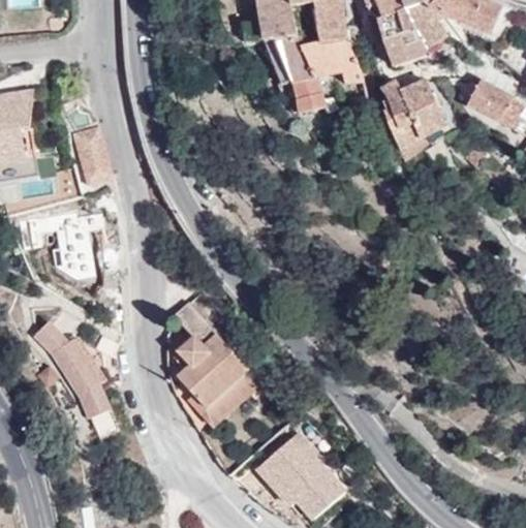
[(256,0),(260,21),(265,41),(275,40),(297,37),(291,7),(290,0),(256,0)]
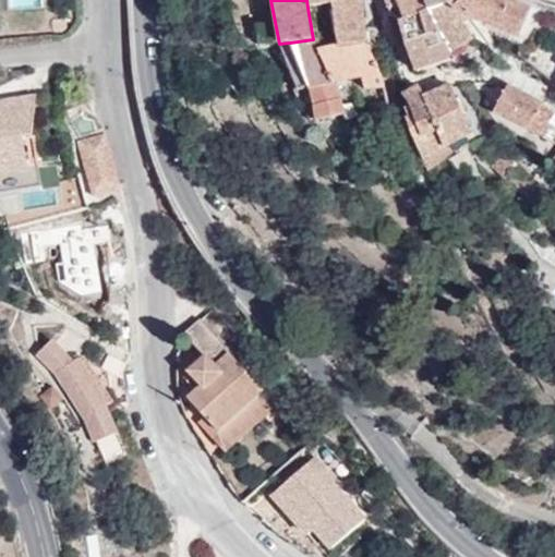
[(306,0),(308,8),(330,4),(336,44),(336,46),(365,41),(359,0),(306,0)]
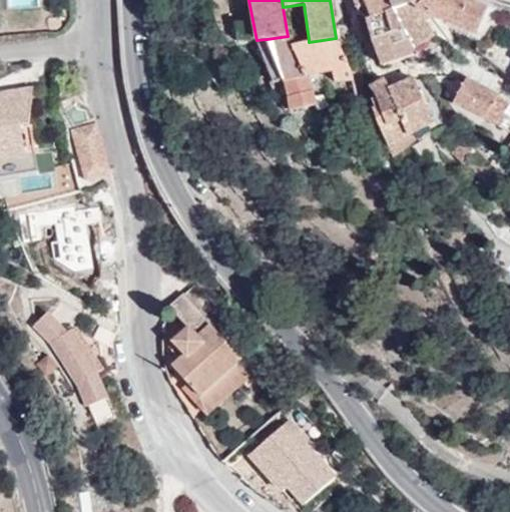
[(351,0),(356,14),(360,17),(365,19),(392,9),(409,2),(410,2),(409,0),(351,0)]
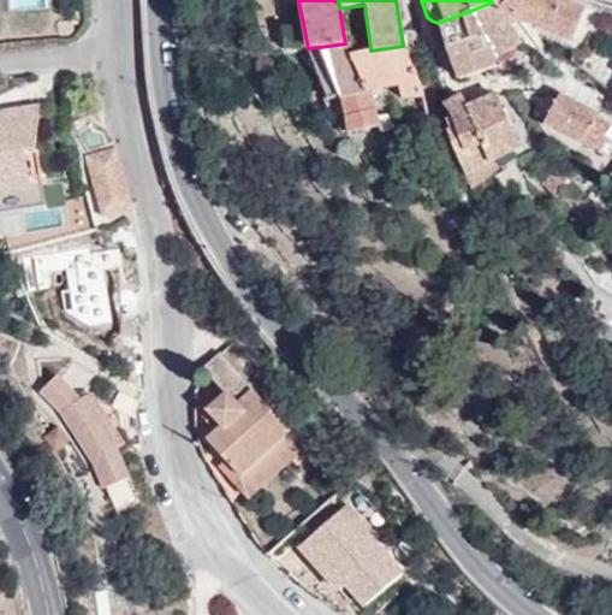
[(583,10),(559,0),(495,0),(492,3),(493,5),(500,12),(515,18),(571,42),(583,10)]
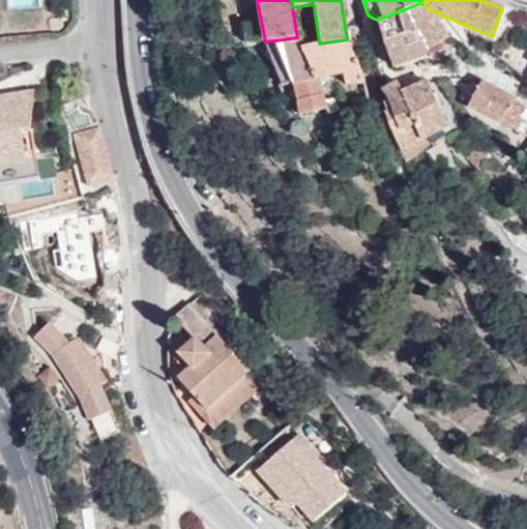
[(425,4),(423,2),(422,2),(405,9),(414,31),(427,52),(447,36),(444,31),(439,21),(443,16),(431,10),(425,4)]
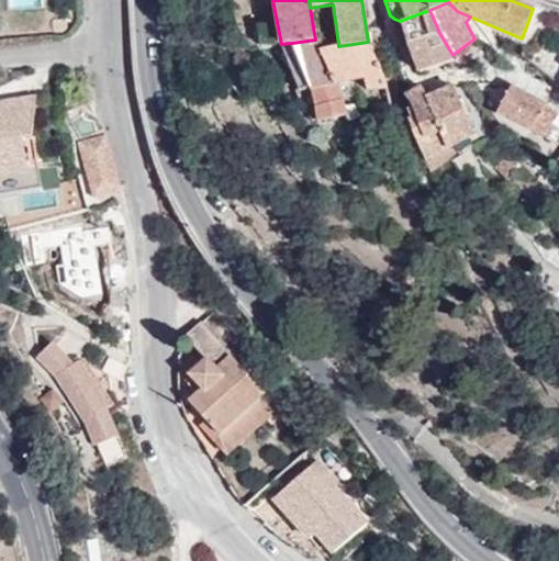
[(429,10),(400,21),(407,44),(439,33),(429,10)]
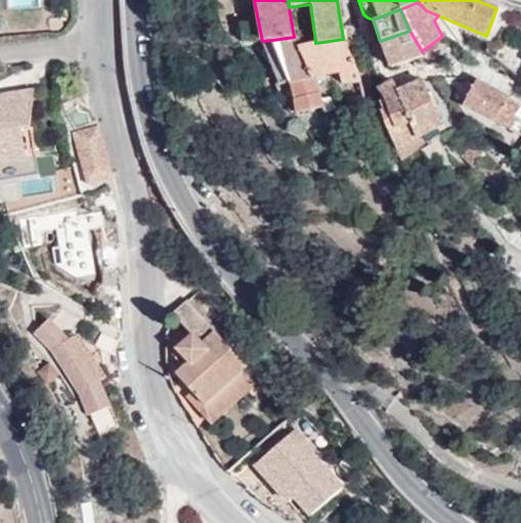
[(380,41),(373,19),(365,22),(374,43),(380,41)]
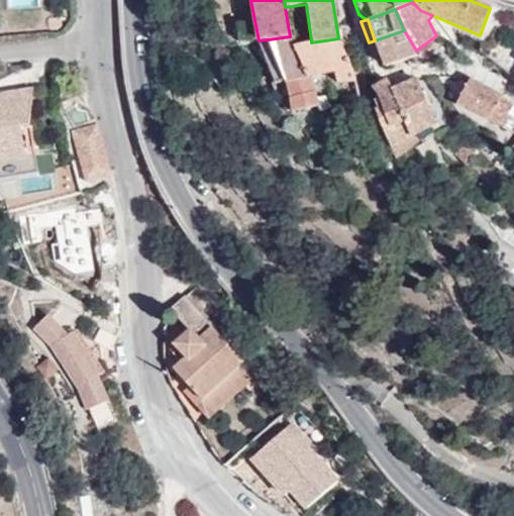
[(254,20),(236,24),(239,42),(259,40),(254,20)]
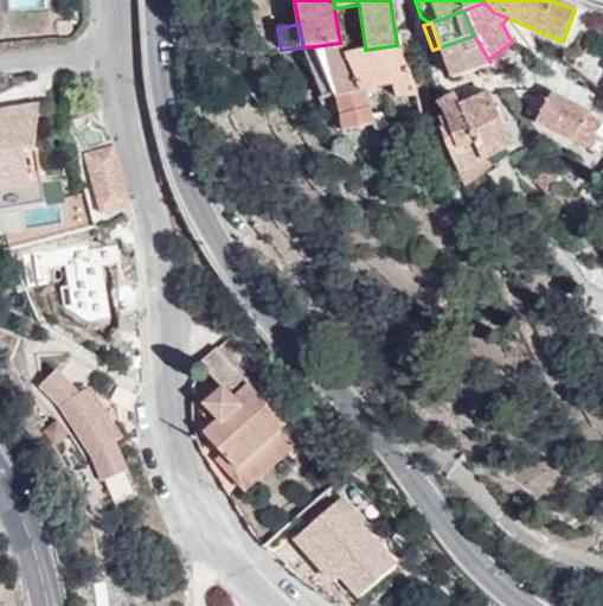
[(474,36),(440,48),(451,78),(475,70),(478,77),(500,74),(488,59),(474,36)]
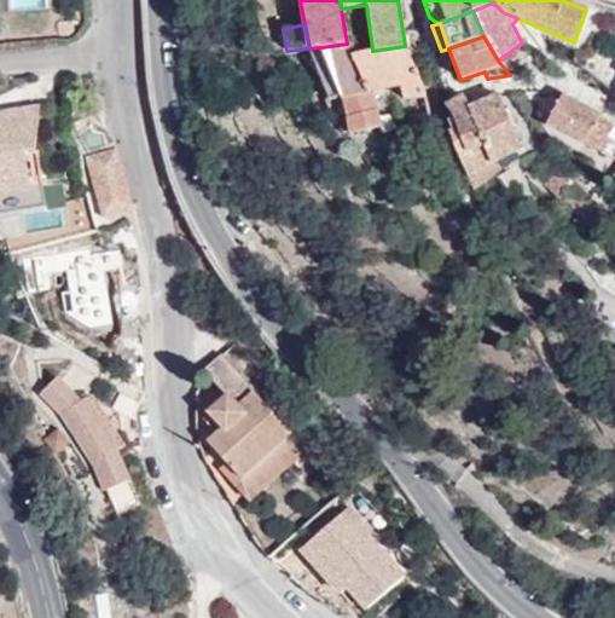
[(423,94),(405,46),(372,51),(372,48),(353,53),(352,44),(347,44),(321,47),(340,96),(343,100),(348,134),(379,127),(381,133),(393,126),(387,114),(376,116),(367,92),(398,86),(401,99),(423,94)]
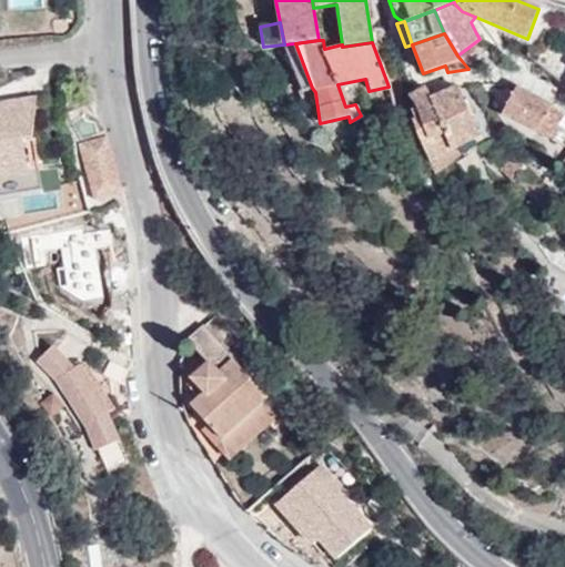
[(295,43),(284,44),(300,91),(312,88),(295,43)]
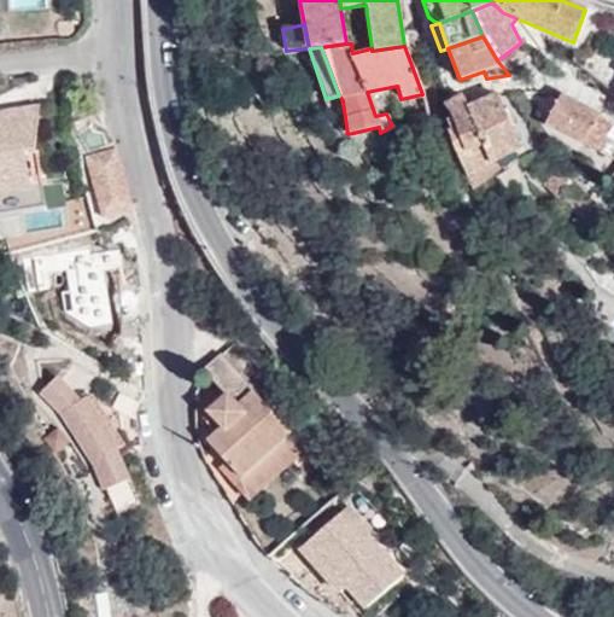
[(466,108),(467,106),(460,93),(443,104),(455,124),(448,129),(467,178),(490,163),(466,108)]
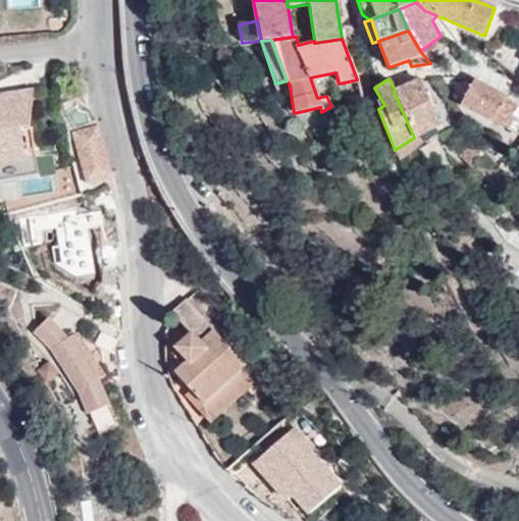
[(436,125),(418,80),(395,90),(394,91),(414,138),(395,150),(399,160),(423,141),(419,136),(436,125)]
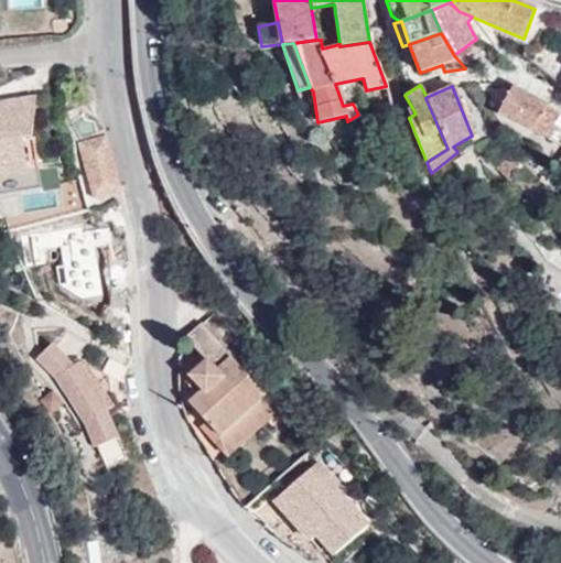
[(556,110),(510,87),(497,112),(543,137),(556,110)]
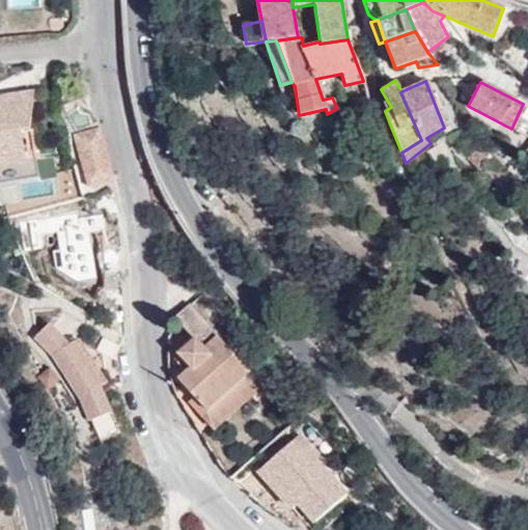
[(0,179),(34,177),(26,90),(0,92),(0,179)]
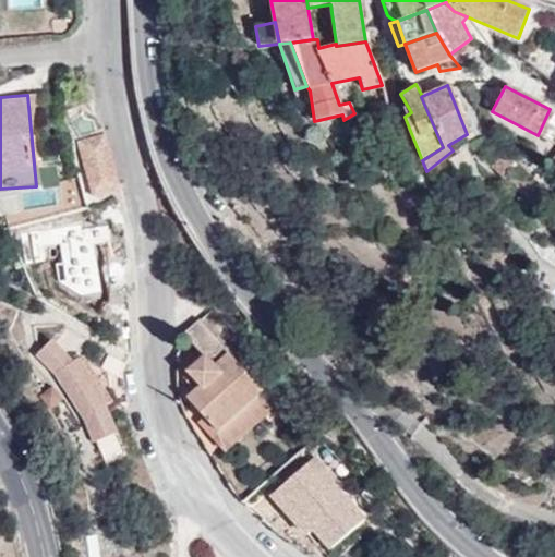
[(393,131),(386,101),(369,103),(377,137),(393,131)]
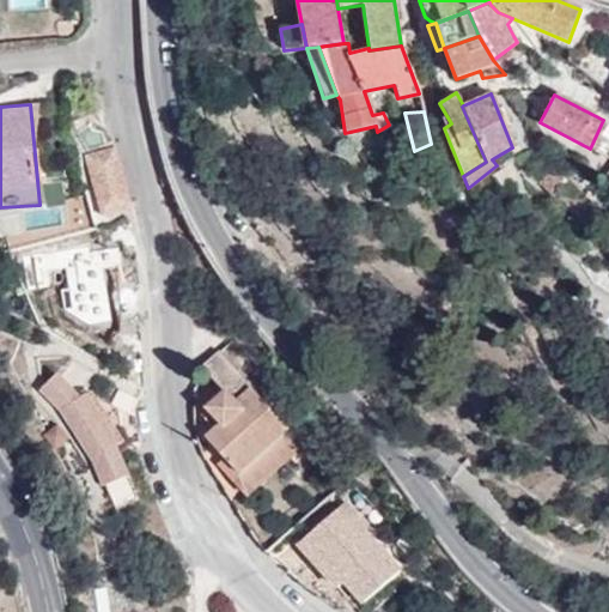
[(110,143),(78,152),(98,218),(129,207),(110,143)]
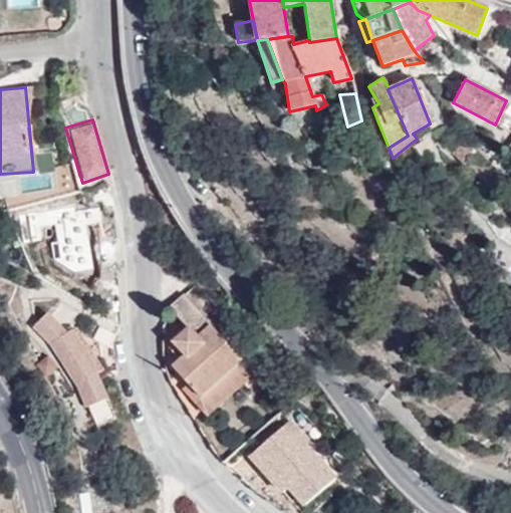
[(435,132),(430,123),(413,134),(417,139),(418,141),(435,132)]
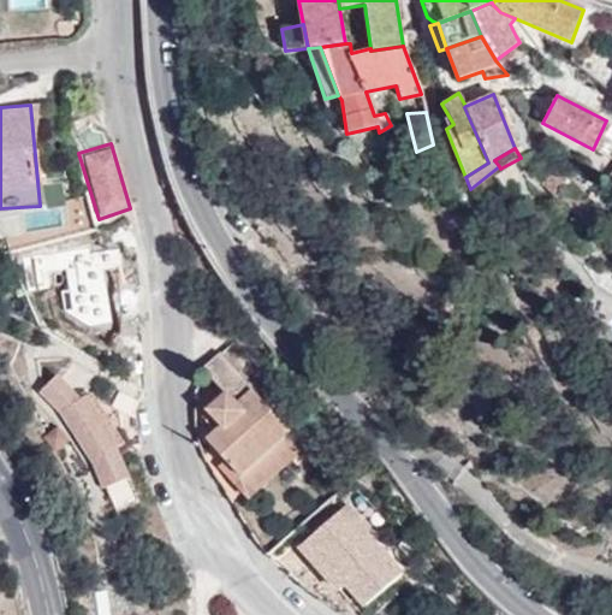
[(546,176),(562,189),(566,183),(569,181),(553,169),(546,176)]
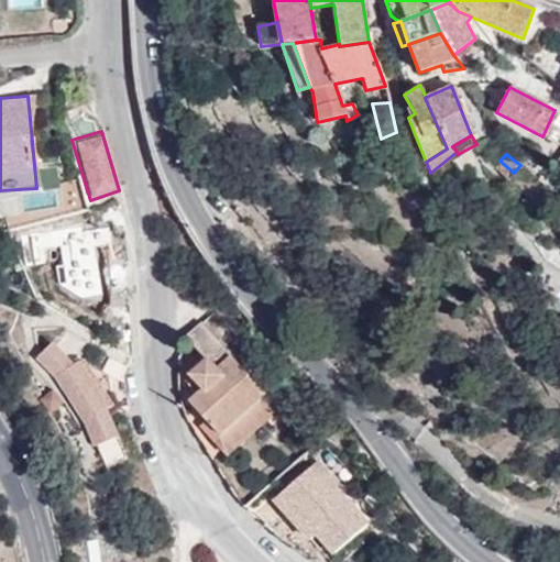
[(500,161),(493,169),(504,179),(506,180),(514,173),(500,161)]
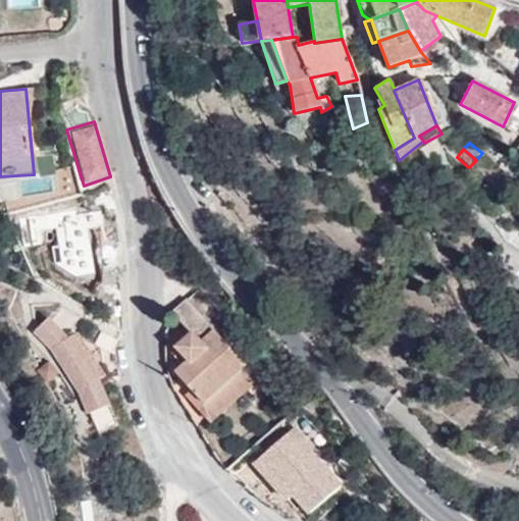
[(49,172),(49,156),(33,156),(33,173),(49,172)]
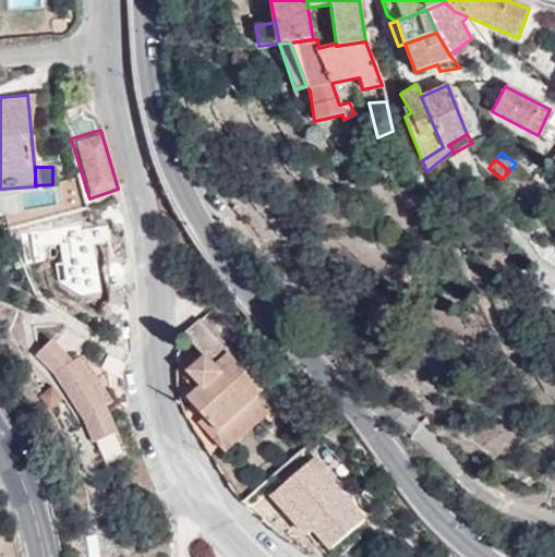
[(59,213),(58,186),(5,190),(7,216),(59,213)]
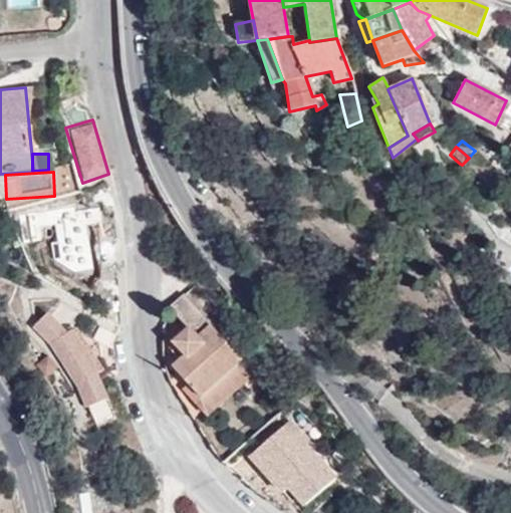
[(195,394),(238,357),(182,292),(168,304),(188,326),(172,340),(174,344),(169,348),(178,358),(171,364),(185,380),(195,394)]
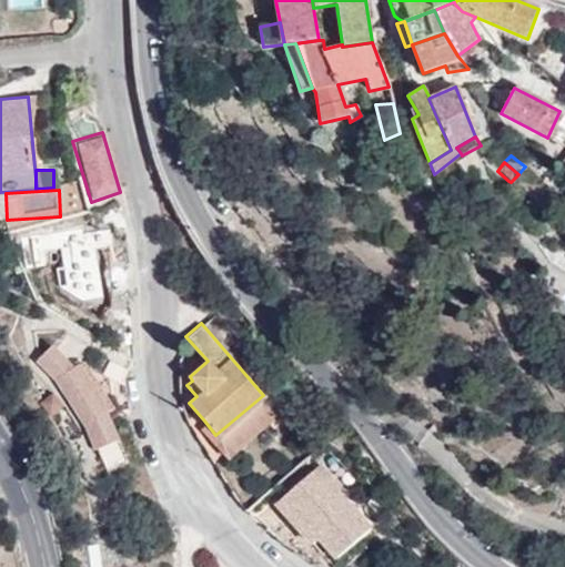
[(53,377),(83,424),(92,445),(113,435),(102,411),(109,407),(109,376),(81,363),(71,368),(51,344),(36,356),(53,377)]
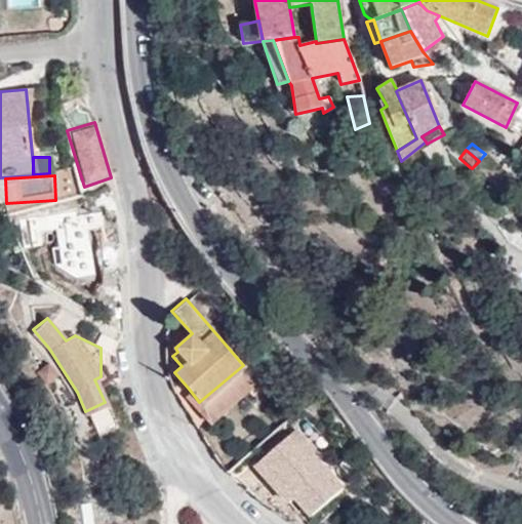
[(254,377),(243,365),(199,402),(189,389),(183,394),(206,420),(254,377)]
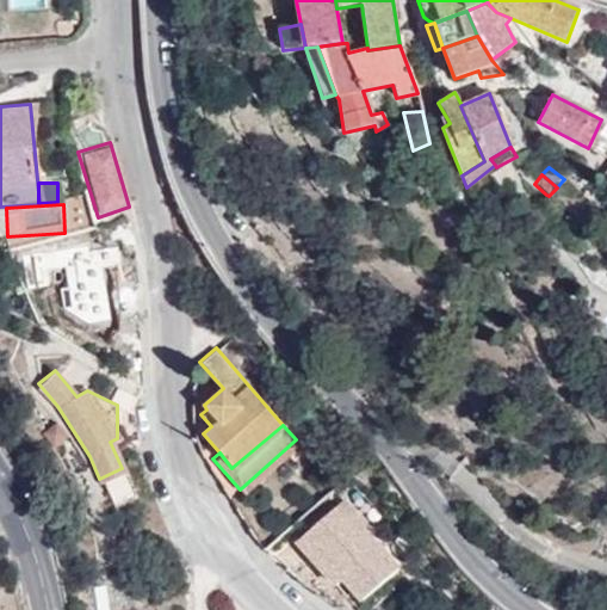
[(101,482),(111,505),(134,494),(122,468),(99,479),(101,482)]
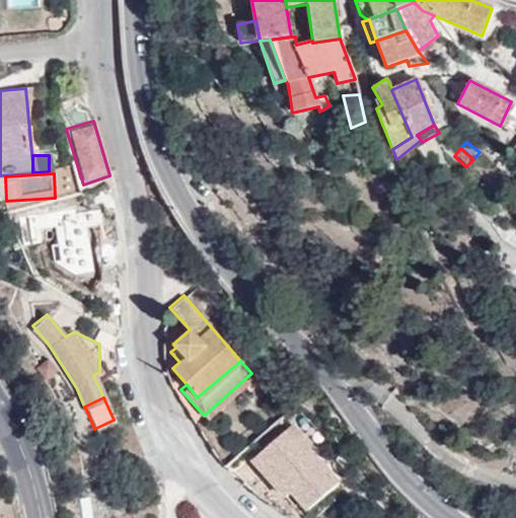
[(246,457),(287,425),(280,416),(239,449),(246,457)]
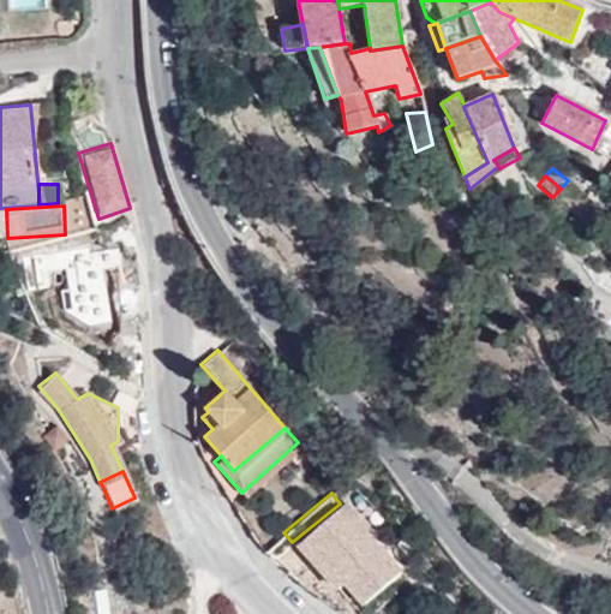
[(341,501),(293,548),(358,612),(405,566),(341,501)]
